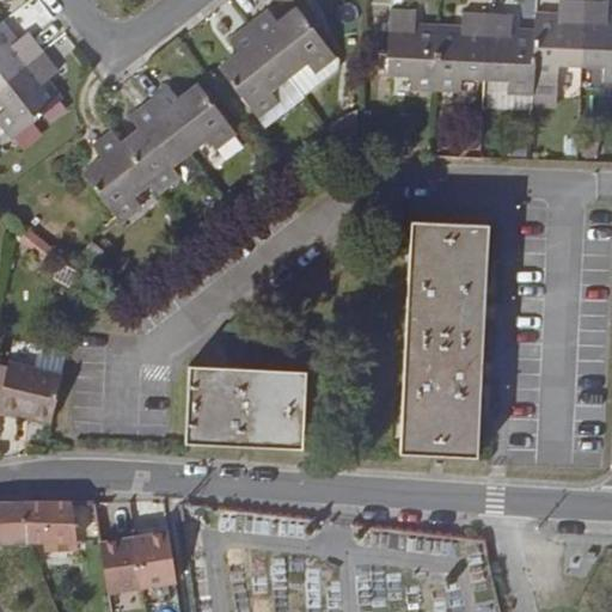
[(534,32),(533,74),(532,92),(531,103),(556,104),(558,63),(580,65),(583,0),(560,0),(560,17),(536,16),(534,32)]
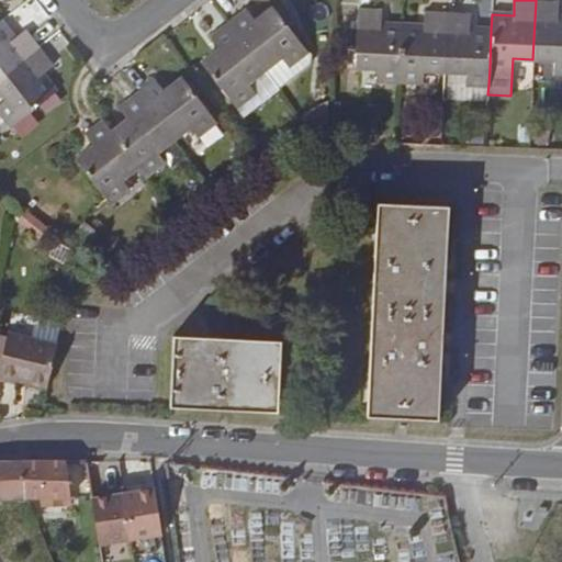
[(537,0),(536,0),(532,59),(554,60),(553,70),(561,70),(561,17),(558,17),(558,1),(537,0)]
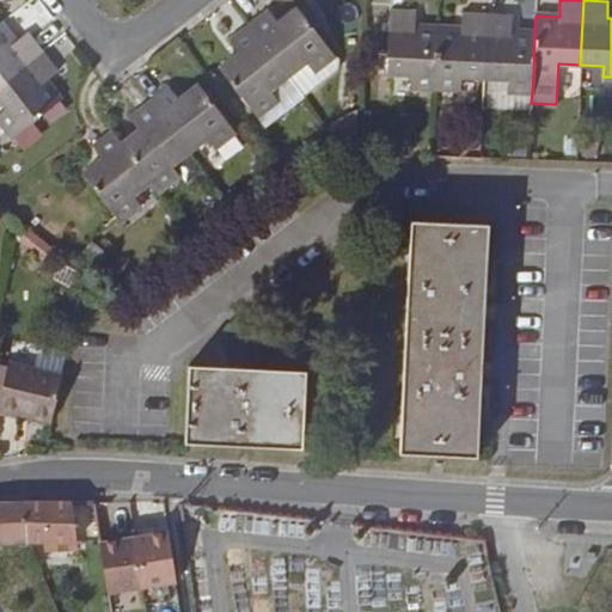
[(249,25),(287,77),(306,62),(313,72),(334,55),(298,8),(277,24),(268,11),(249,25)]
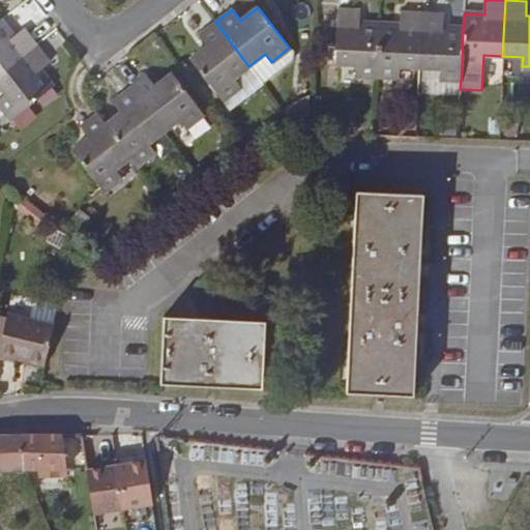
[(377,76),(379,24),(358,24),(359,8),(337,7),(335,63),(356,64),(355,75),(377,76)]
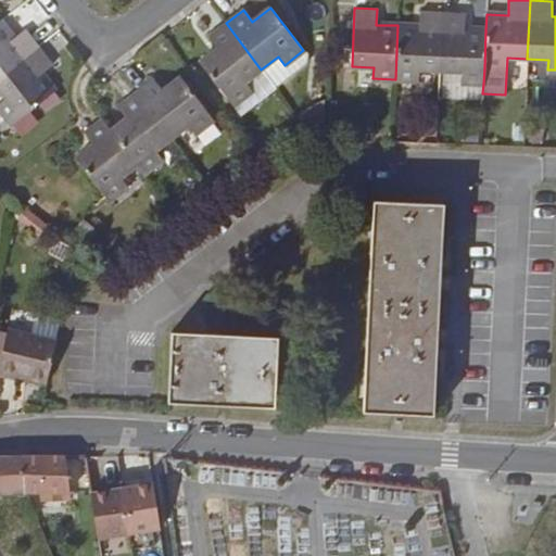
[(397,25),(395,79),(418,80),(418,70),(439,71),(442,12),(419,12),(419,26),(397,25)]
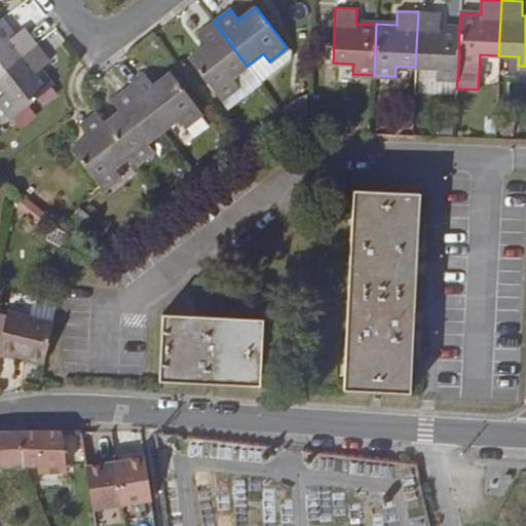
[(418,11),(415,67),(436,68),(436,78),(457,79),(458,64),(459,28),(439,28),(439,12),(418,11)]
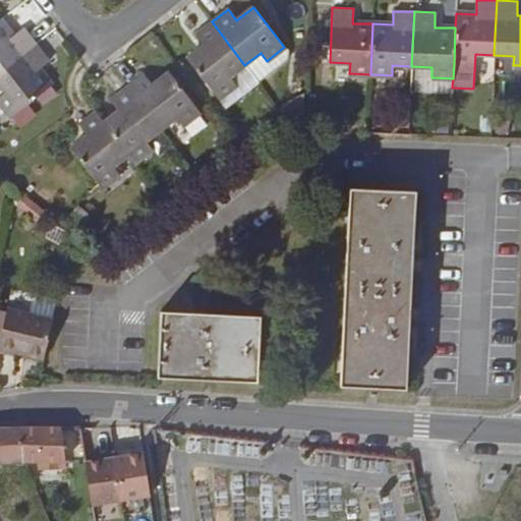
[(0,71),(37,44),(24,27),(13,36),(1,19),(0,20),(0,71)]
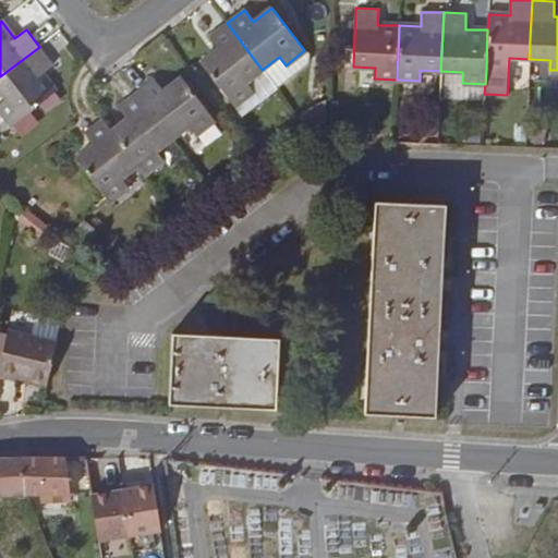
[(262,70),(227,23),(208,37),(218,50),(201,63),(233,106),(252,92),(245,82),(262,70)]
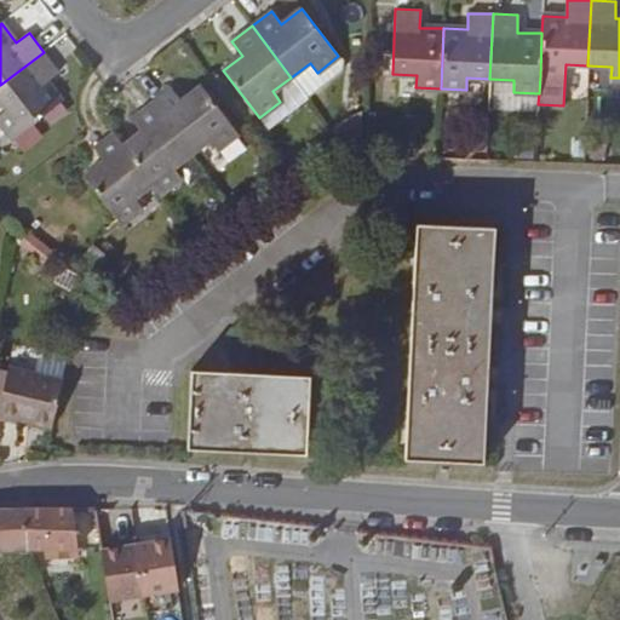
[(59,72),(44,52),(0,85),(0,102),(6,110),(0,114),(0,121),(13,139),(44,115),(57,104),(61,101),(46,81),(59,72)]
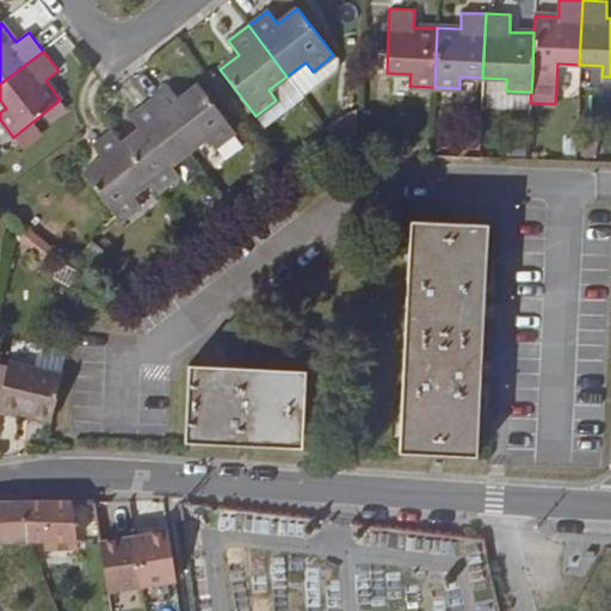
[(306,62),(287,76),(302,97),(335,71),(338,62),(333,55),(313,72),(306,62)]
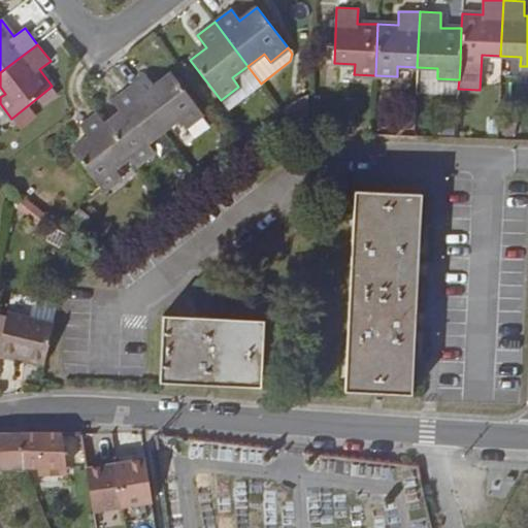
[(129,88),(163,131),(179,120),(185,127),(202,113),(171,73),(155,86),(145,74),(129,88)]
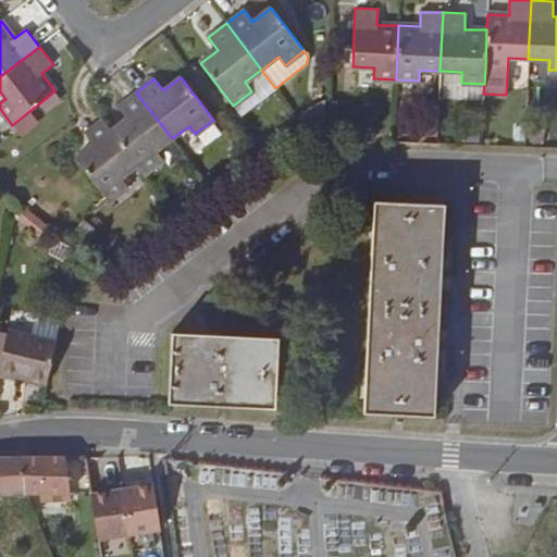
[(112,131),(136,166),(143,175),(162,160),(156,151),(172,138),(136,93),(119,106),(128,119),(112,131)]
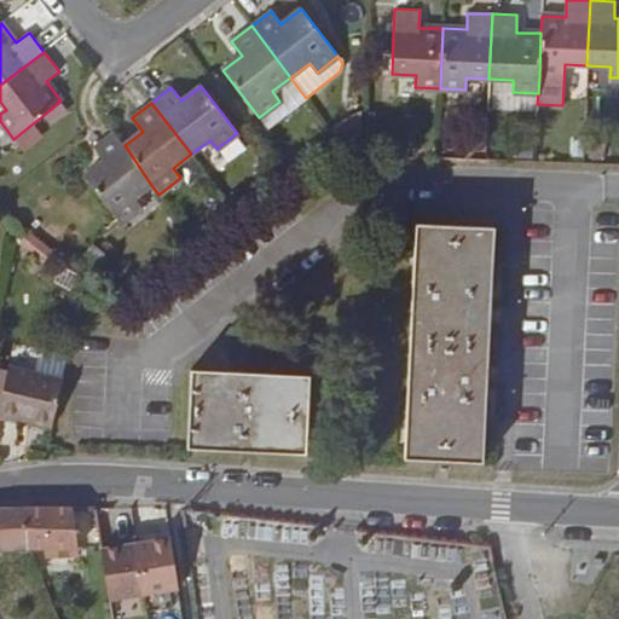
[(64,113),(57,104),(44,115),(50,123),(64,113)]
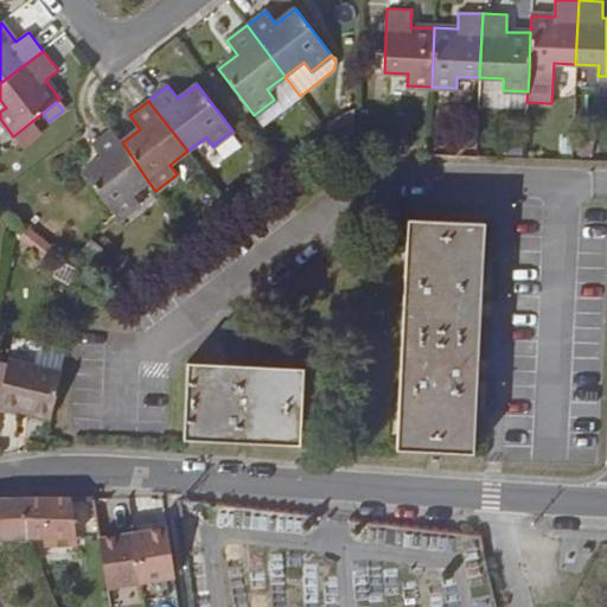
[(132,195),(148,181),(122,142),(112,128),(90,145),(101,158),(82,173),(119,219),(139,204),(132,195)]
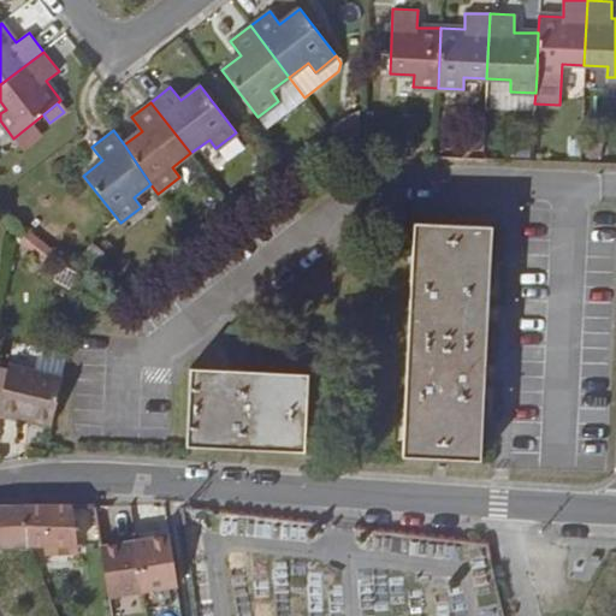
[(409,456),(420,221),(413,221),(402,456),(409,456)]
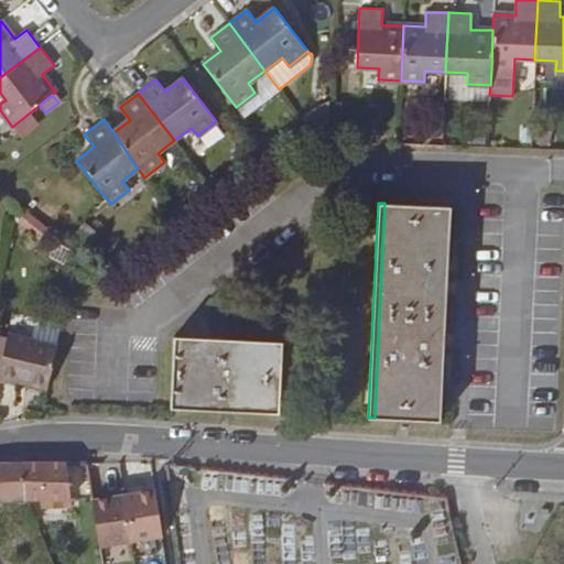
[(432,420),(443,206),(384,203),(375,418),(432,420)]
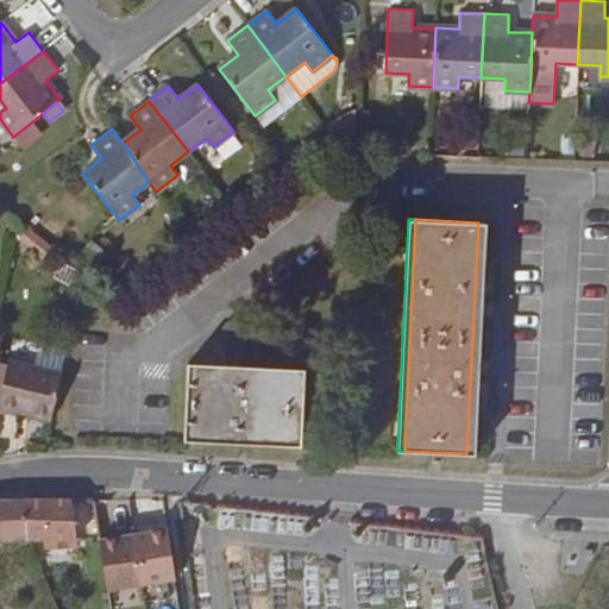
[(483,289),(487,223),(478,223),(466,453),(475,453),(478,368),(483,289)]
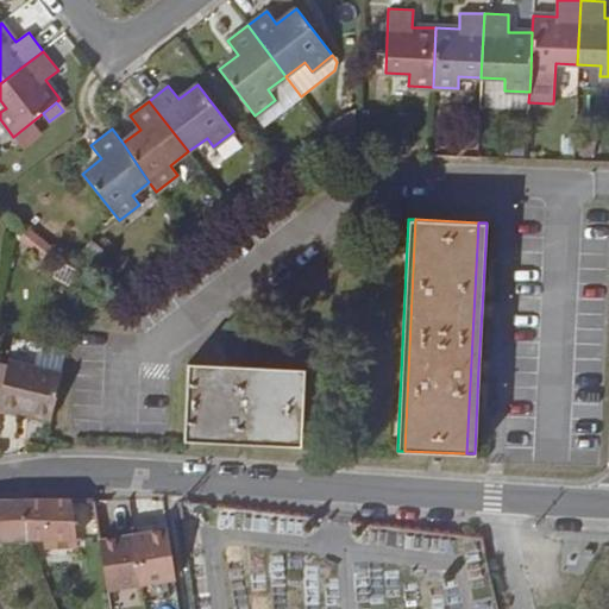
[(106,253),(90,242),(79,258),(94,269),(106,253)]
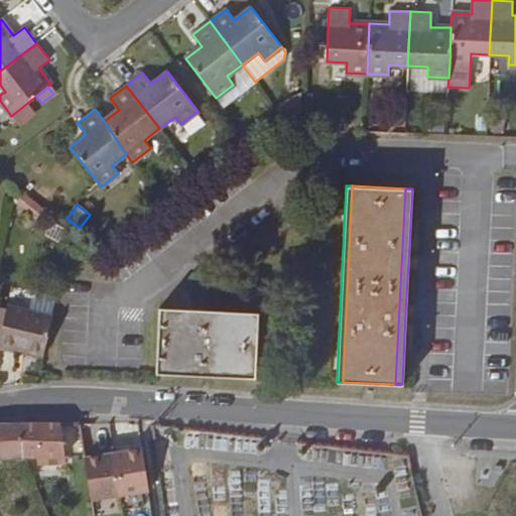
[(16,345),(43,351),(51,315),(6,304),(0,335),(0,345),(15,349),(16,345)]
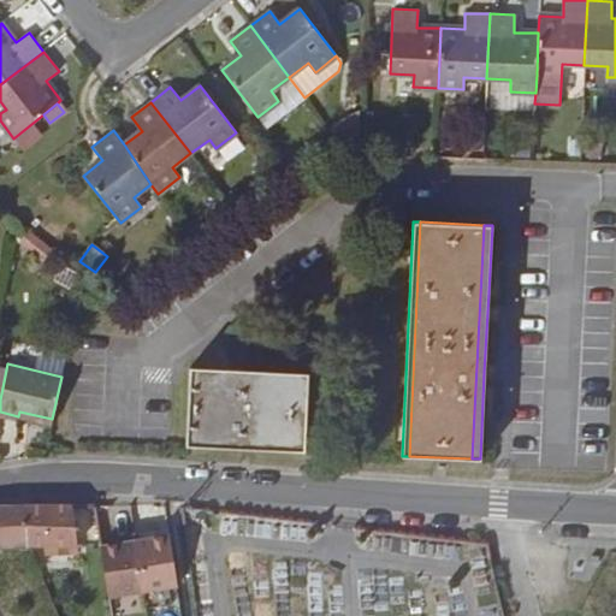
[(189,374),(307,380),(307,373),(189,367),(189,374)]
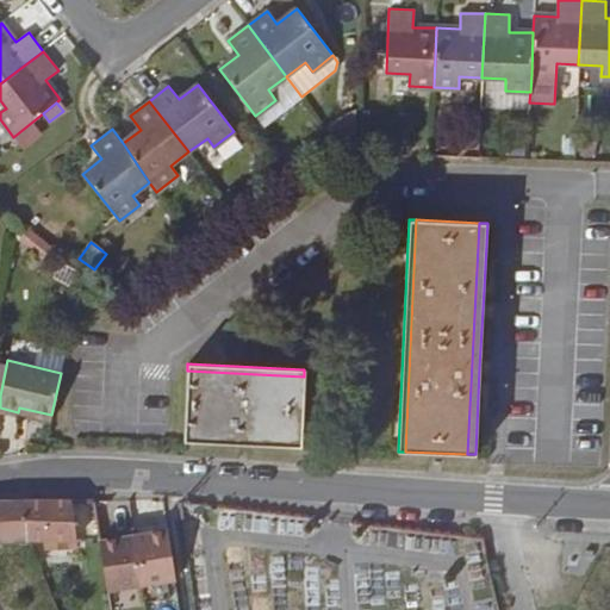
[(304,377),(187,371),(184,434),(300,439),(304,377)]
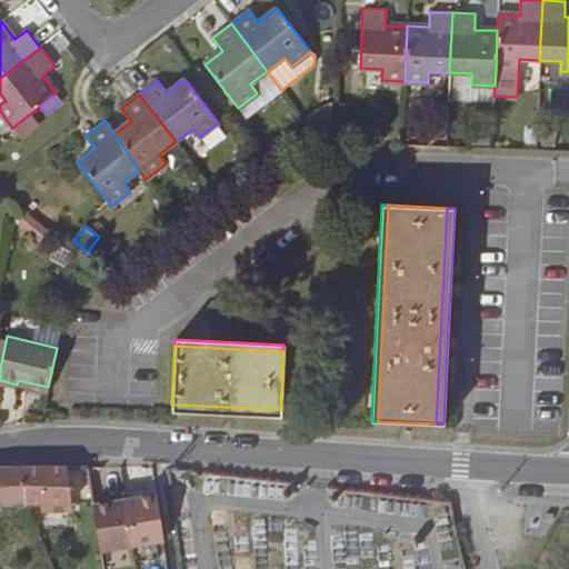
[(17,385),(47,392),(48,387),(18,380),(17,385)]
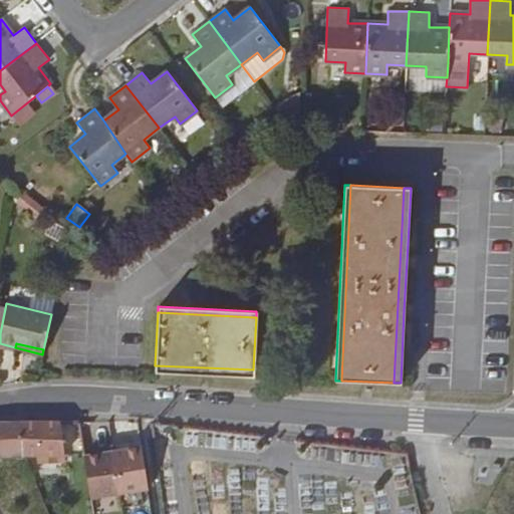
[(253,369),(155,365),(155,371),(253,376),(253,369)]
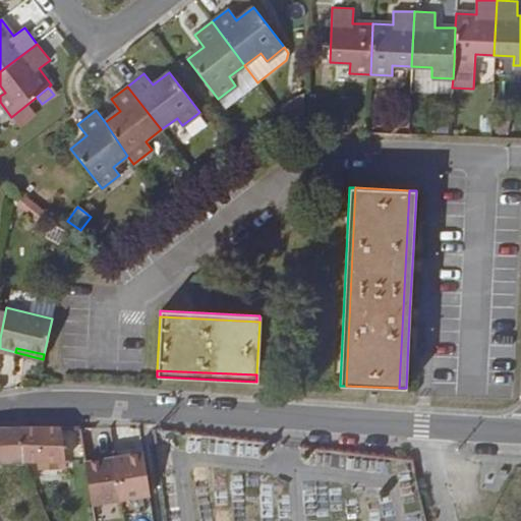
[(0,462),(23,461),(19,427),(0,427),(0,462)]
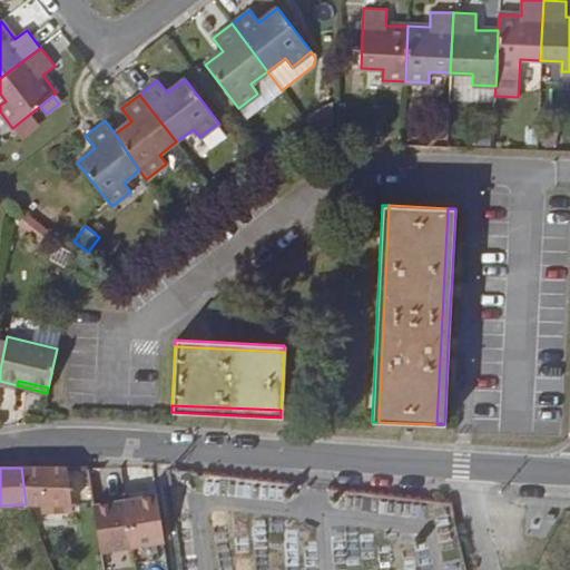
[(21,468),(26,504),(41,504),(41,513),(71,512),(66,468),(56,468),(21,468)]
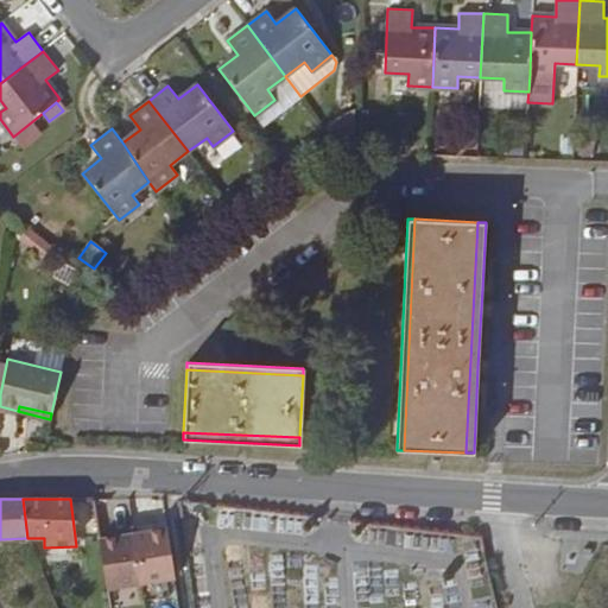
[(132,526),(133,533),(153,530),(152,523),(132,526)]
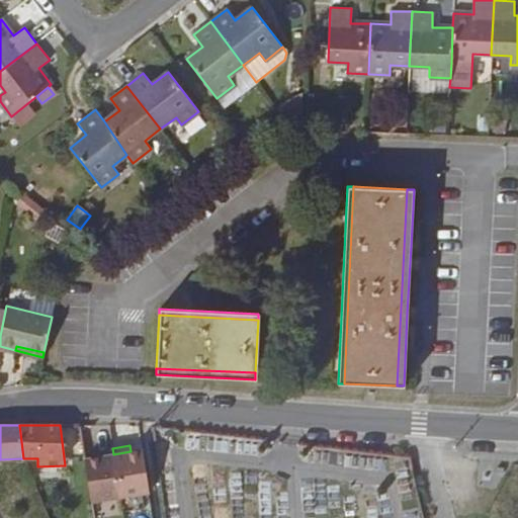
[(113,454),(112,448),(94,450),(95,457),(113,454)]
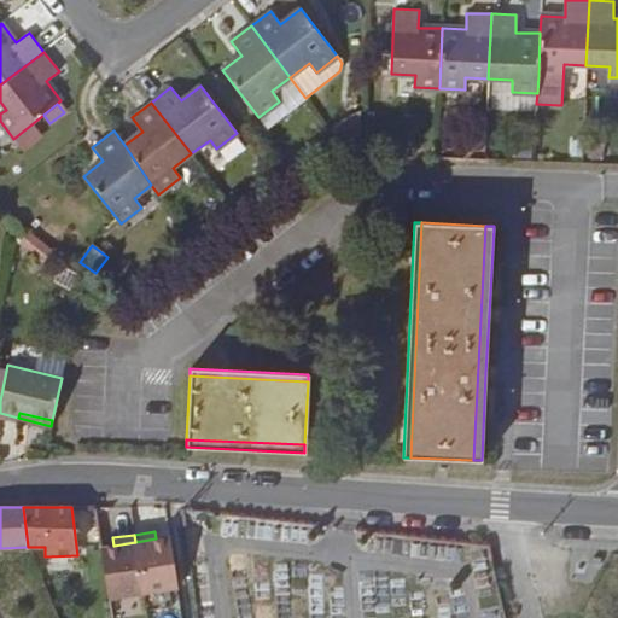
[(135,542),(143,592),(178,587),(169,536),(156,538),(135,542)]
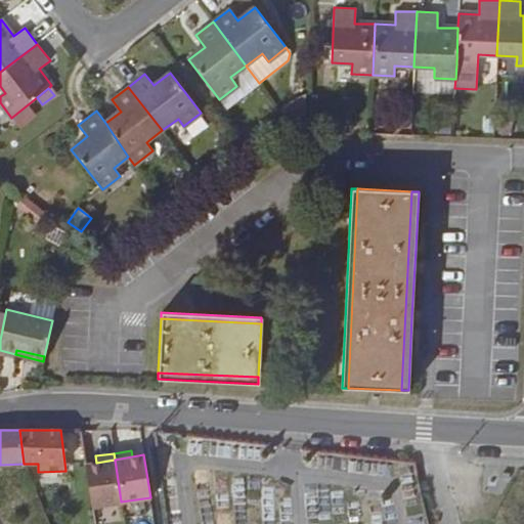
[(121,501),(115,460),(96,463),(85,464),(92,507),(121,501)]
